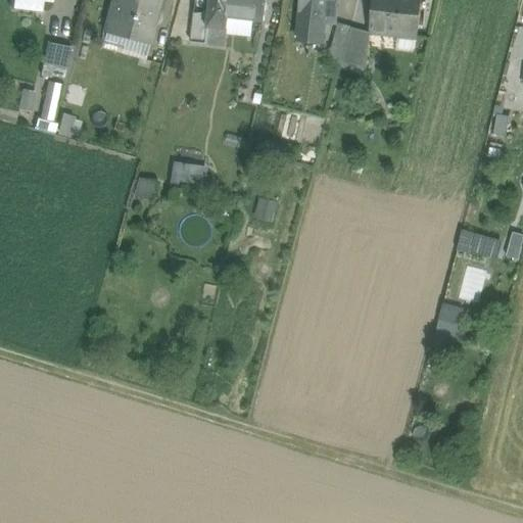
[(162,0),(113,0),(105,33),(151,46),(162,0)]
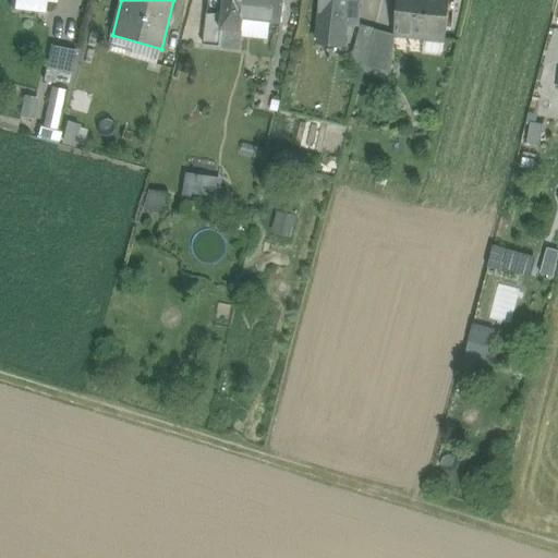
[(225,0),(210,0),(206,46),(220,48),(225,0)]
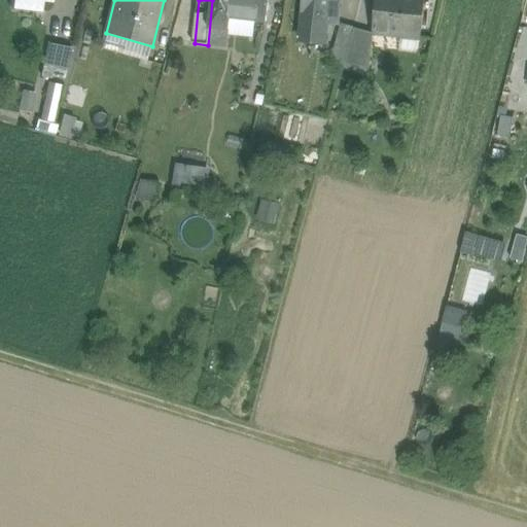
[(268,0),(212,0),(208,45),(226,47),(230,19),(266,23),(268,0)]
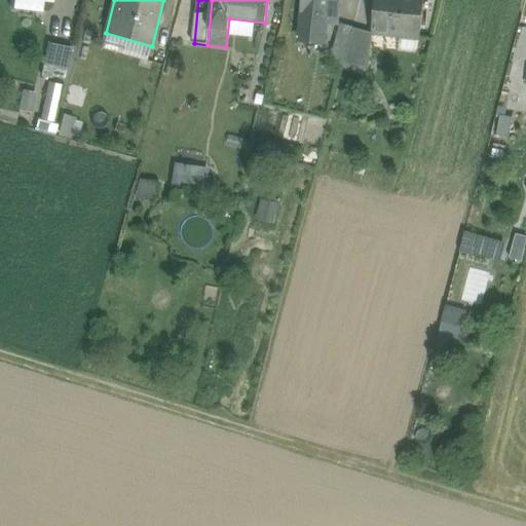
[(304,0),(302,20),(327,22),(337,23),(339,0),(304,0)]
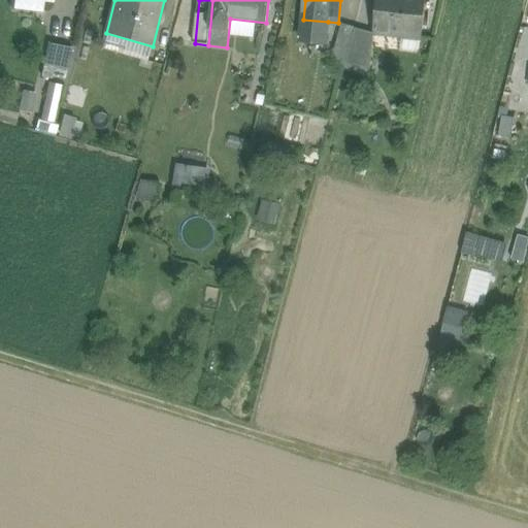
[(425,0),(376,0),(373,34),(401,37),(421,39),(425,0)]
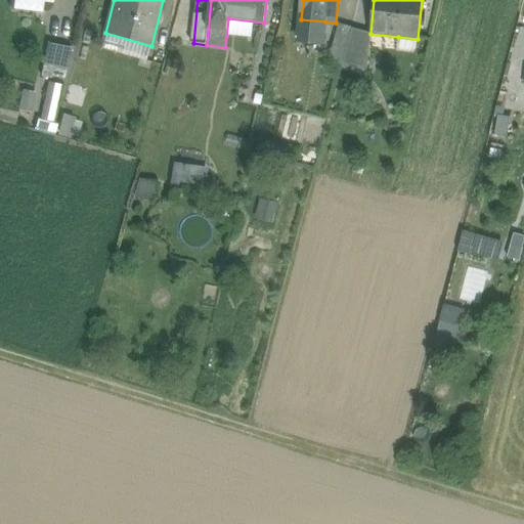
[(325,22),(301,19),(299,39),(323,42),(325,22)]
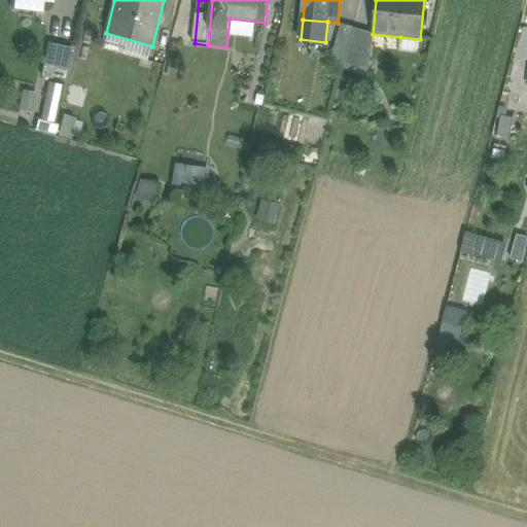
[(354,29),(342,25),(336,46),(337,47),(349,50),(354,29)]
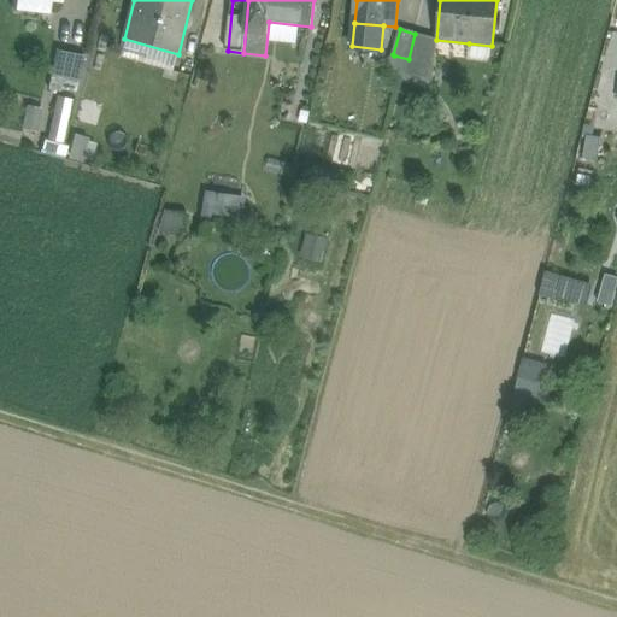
[(436,40),(415,34),(409,59),(403,80),(430,87),(436,40)]
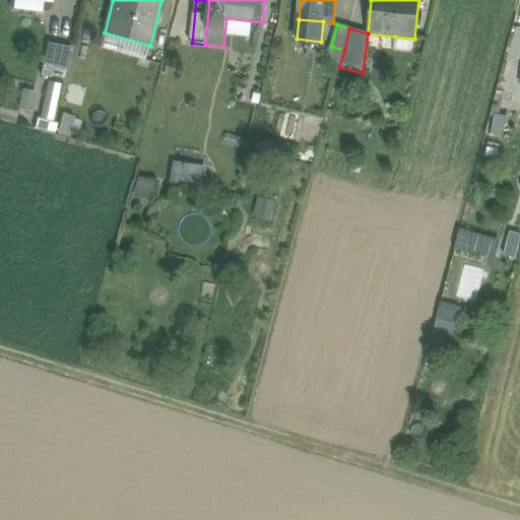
[(414,39),(395,37),(393,51),(413,53),(414,39)]
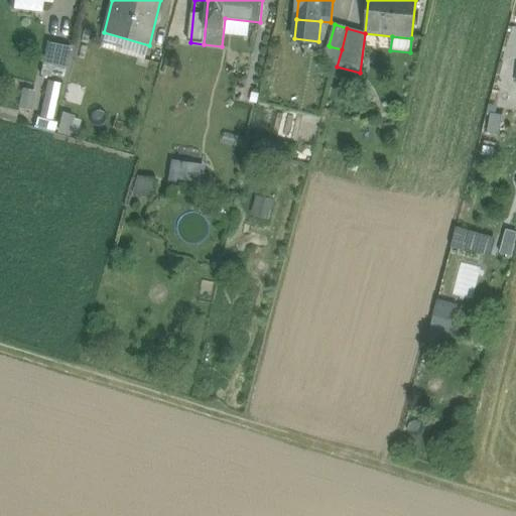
[(71,46),(47,42),(43,65),(67,69),(71,46)]
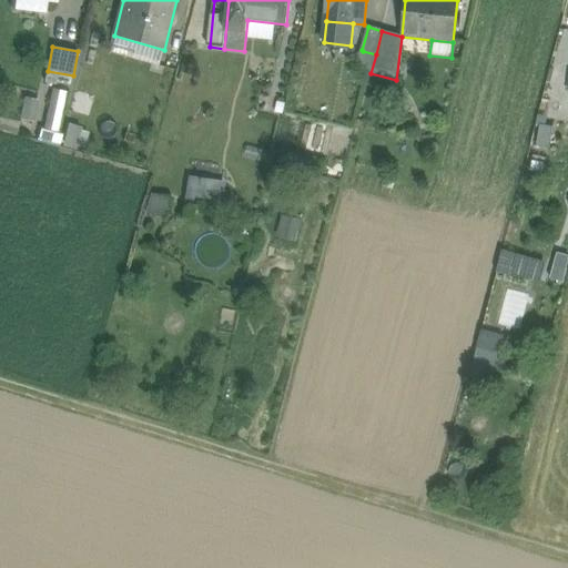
[(376,54),(363,51),(358,70),(371,73),(376,54)]
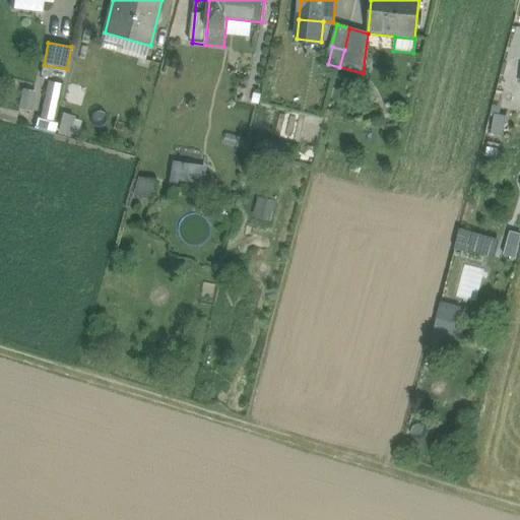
[(50,80),(42,115),(55,118),(63,83),(50,80)]
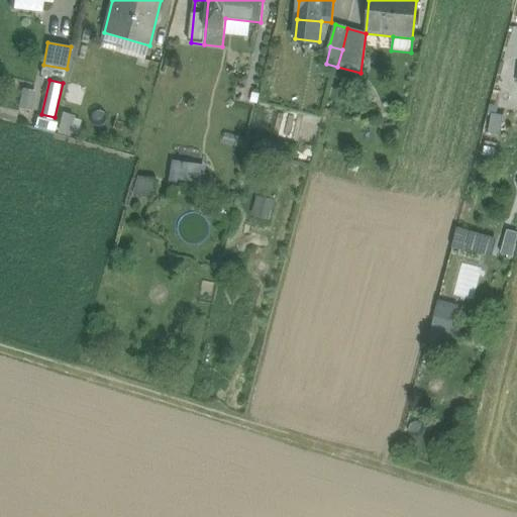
[(35,90),(19,88),(15,114),(31,116),(35,90)]
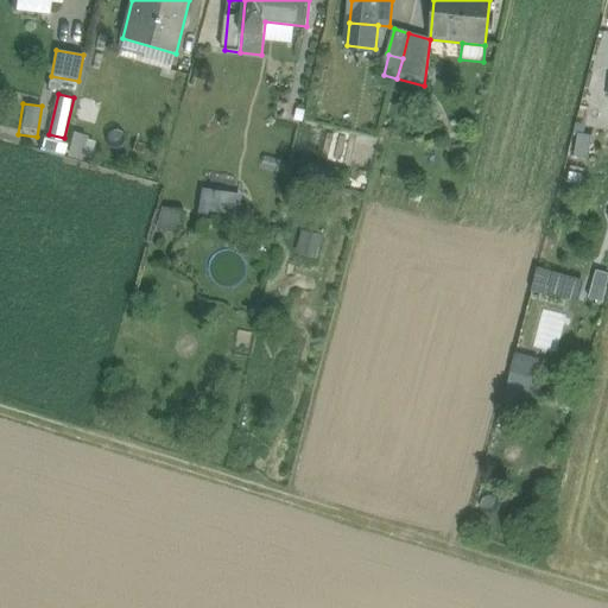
[(304,109),(297,107),(293,121),(301,122),(304,109)]
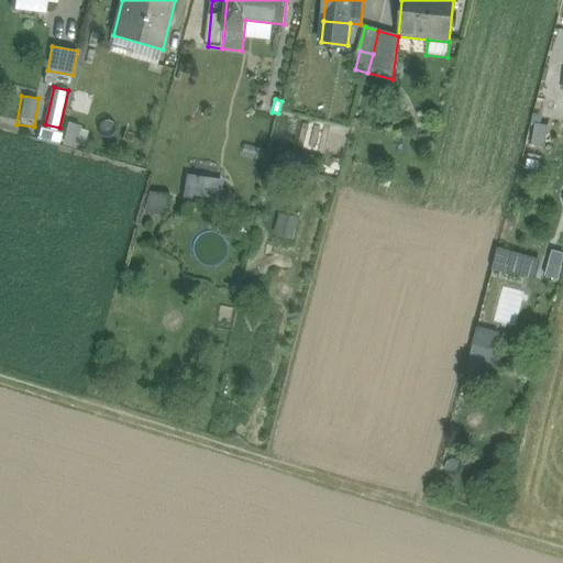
[(290,119),(283,117),(280,125),(289,127),(290,119)]
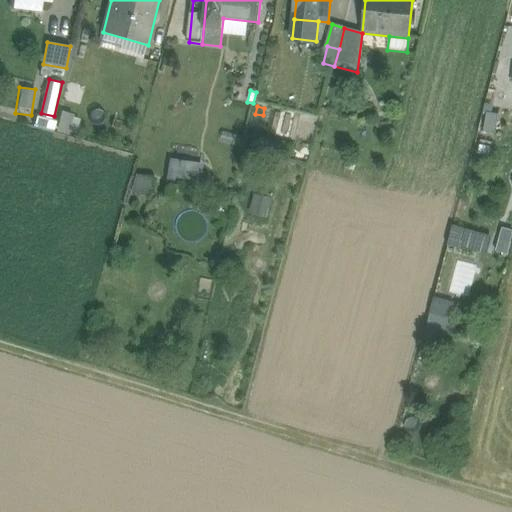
[(70,134),(76,114),(64,110),(59,130),(70,134)]
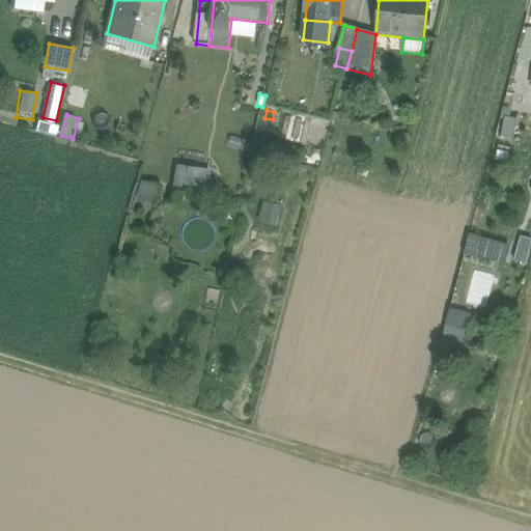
[(516,120),(505,118),(502,137),(513,139),(516,120)]
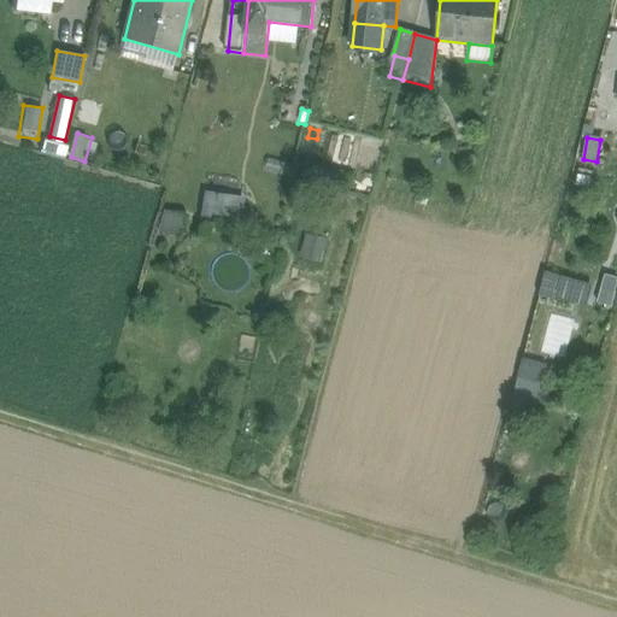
[(289,165),(271,162),(269,170),(287,175),(289,165)]
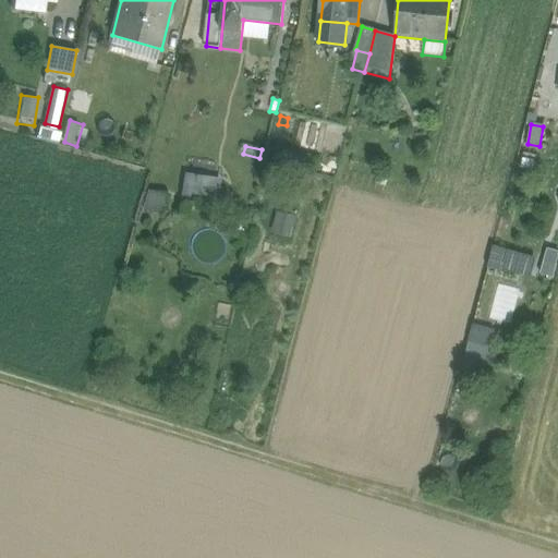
[(218,198),(221,180),(185,174),(182,192),(218,198)]
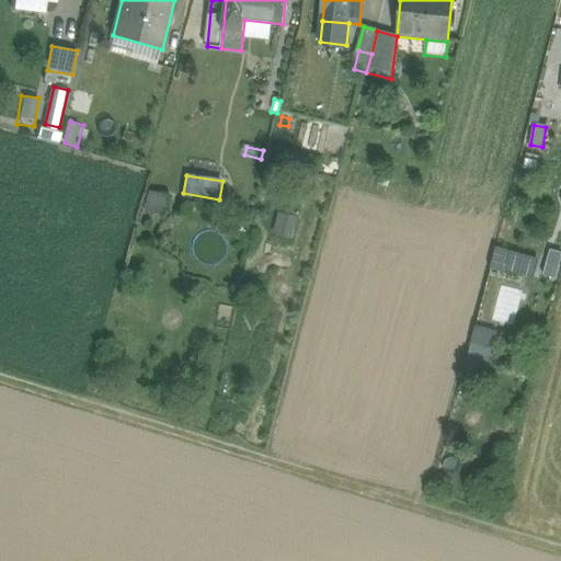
[(163,213),(167,199),(152,195),(149,208),(163,213)]
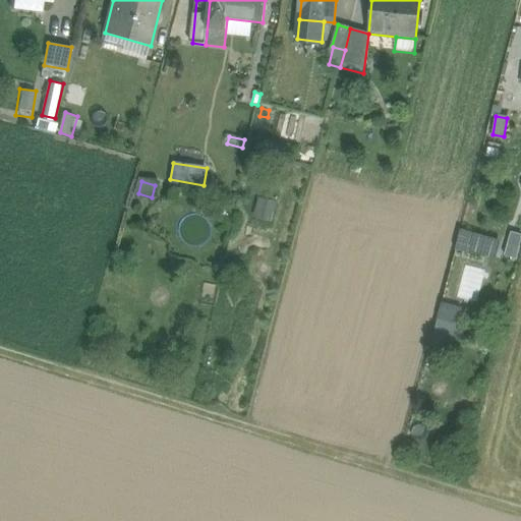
[(256,216),(274,220),(279,200),(262,196),(256,216)]
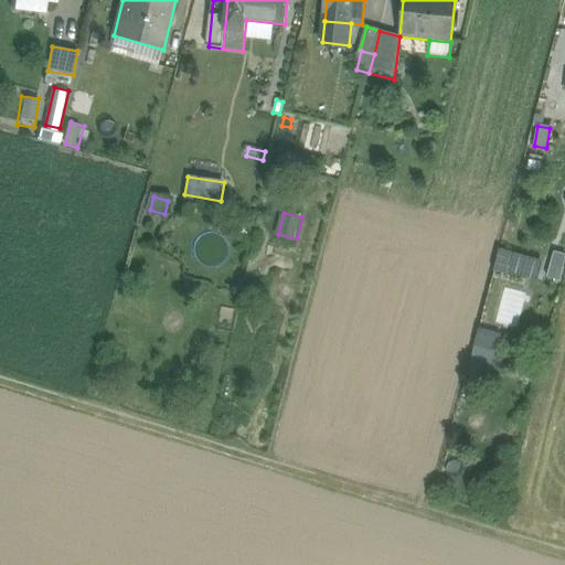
[(512,253),(500,249),(494,273),(507,276),(512,253)]
